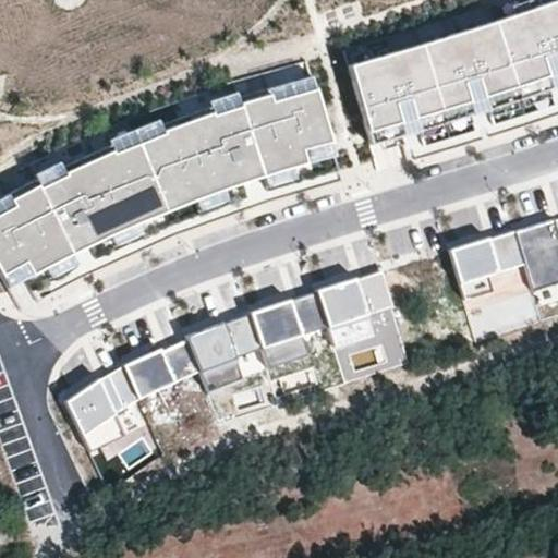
[(415,45),(348,65),(370,145),(529,96),(557,85),(557,0),(553,0),(514,13),(415,45)]
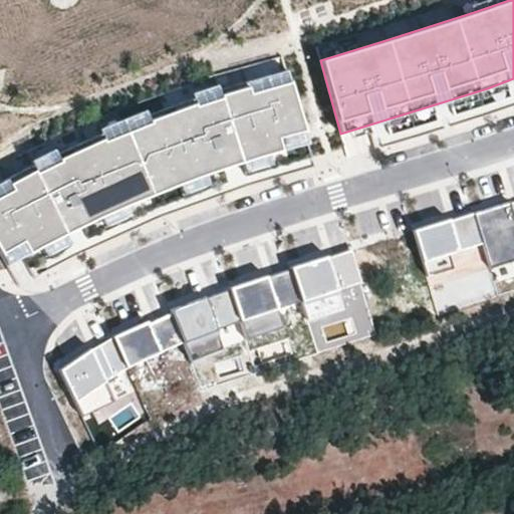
[(289,81),(286,70),(269,75),(272,87),(289,81)]
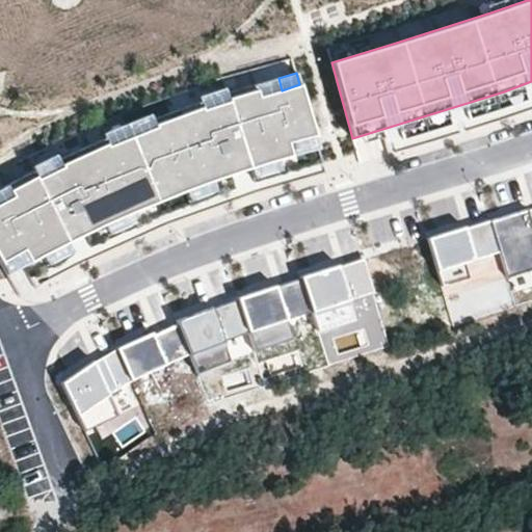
[(223,178),(319,149),(299,84),(282,90),(278,78),(225,94),(229,101),(202,110),(198,102),(152,120),(155,127),(107,148),(103,139),(57,160),(61,167),(36,180),(32,171),(0,188),(0,262),(7,275),(70,241),(132,213),(223,178)]
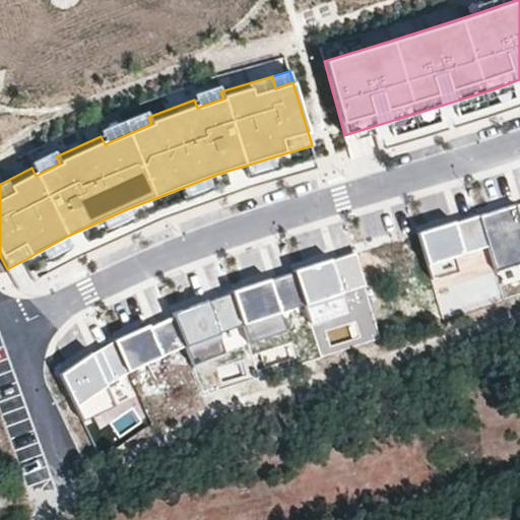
[(197,108),(223,99),(220,91),(194,100),(197,108)]
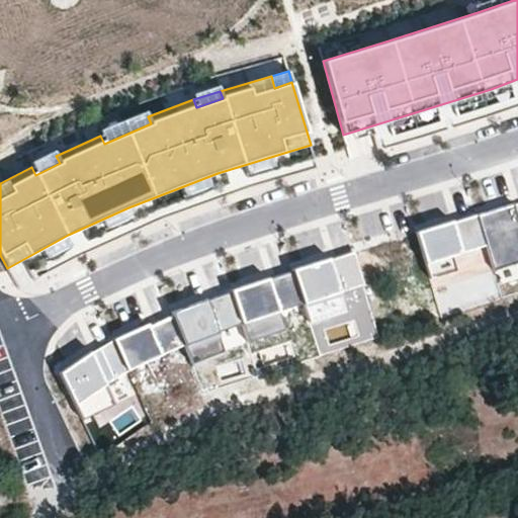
[(104,144),(151,123),(148,116),(100,136),(104,144)]
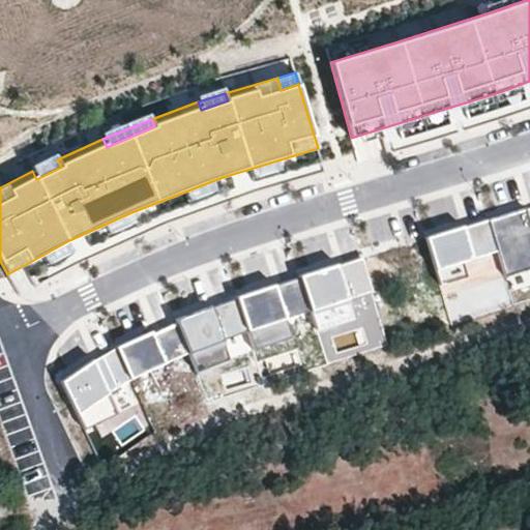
[(36,179),(61,167),(57,159),(32,171),(36,179)]
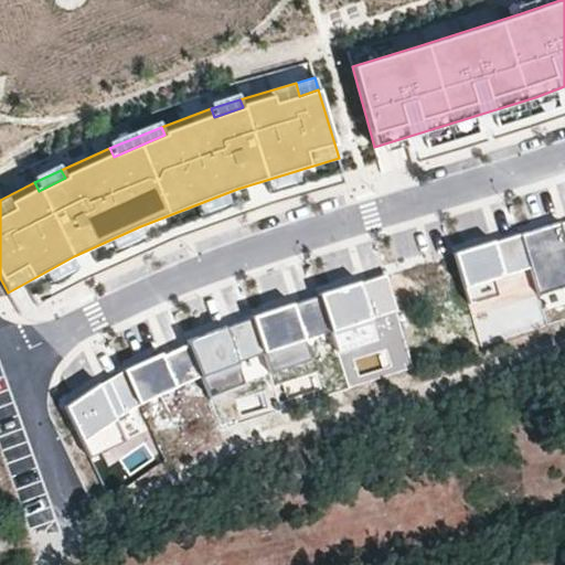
[(520,234),(520,235),(530,268),(539,296),(564,287),(564,242),(558,222),(520,234)]
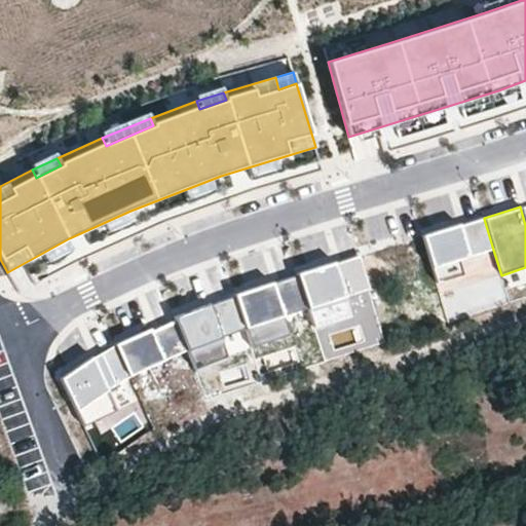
[(484,219),(422,236),(437,283),(463,274),(458,260),(493,250),(484,219)]
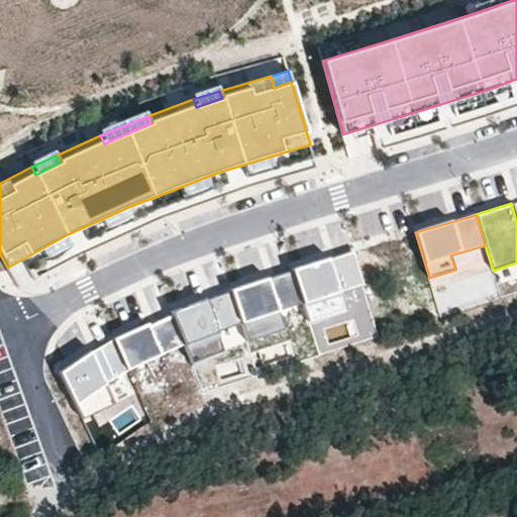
[(364,285),(353,251),(329,259),(329,257),(292,269),(292,271),(302,303),(308,321),(344,310),(339,292),(364,285)]
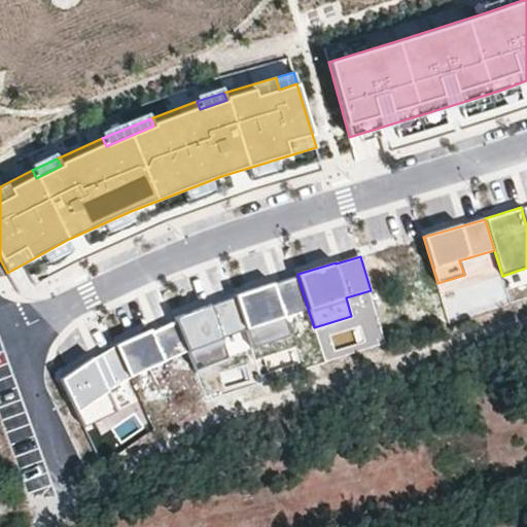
[(308,309),(297,276),(273,284),(273,283),(235,295),(235,296),(246,329),(252,348),(290,336),(284,316),(308,309)]
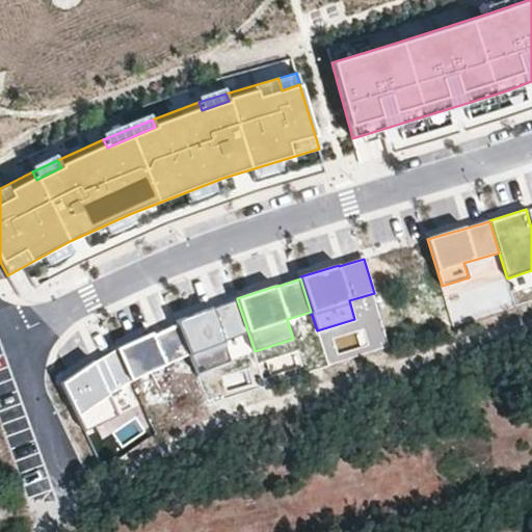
[(248,333),(237,299),(213,308),(212,307),(176,320),(178,324),(189,354),(197,374),(231,362),(222,341),(248,333)]
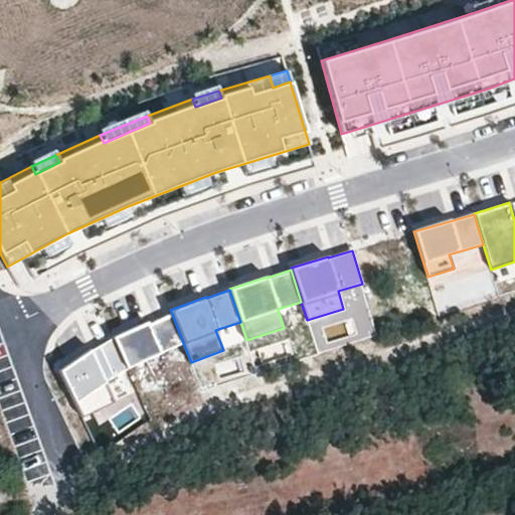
[(183,343),(172,314),(147,324),(147,322),(112,337),(113,338),(126,368),(183,343)]
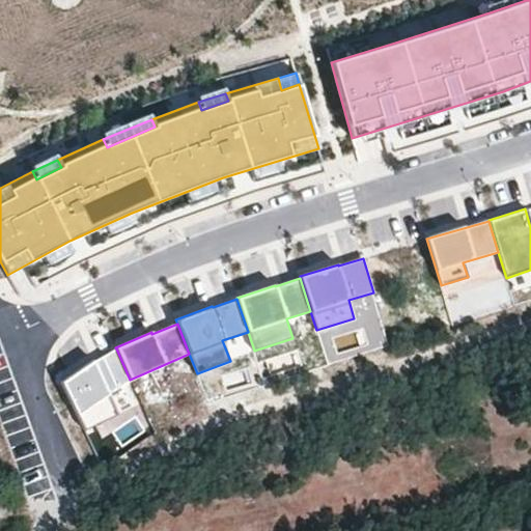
[(130,380),(116,348),(94,361),(93,360),(60,382),(84,430),(118,415),(107,394),(131,382),(130,380)]
